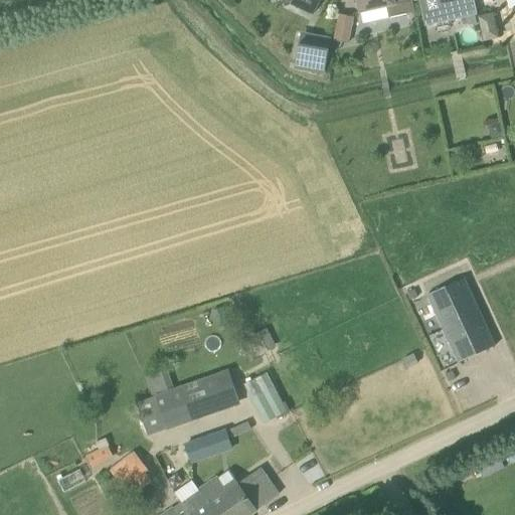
[(285,0),(292,3),(313,15),(320,0),(285,0)]
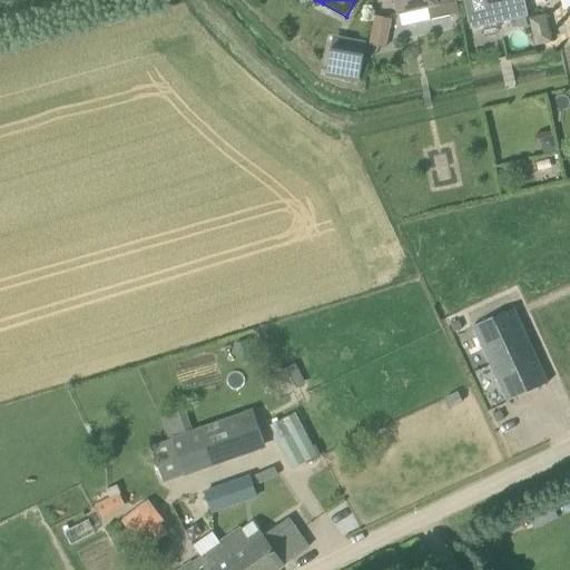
[(391,0),(393,5),(396,3),(399,13),(428,8),(431,20),(460,13),(455,0),(391,0)]
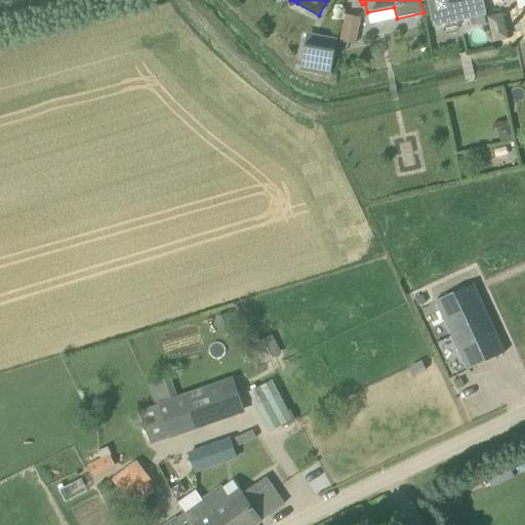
[(429,0),(435,26),(465,18),(462,9),(467,8),(466,2),(473,0),(429,0)]
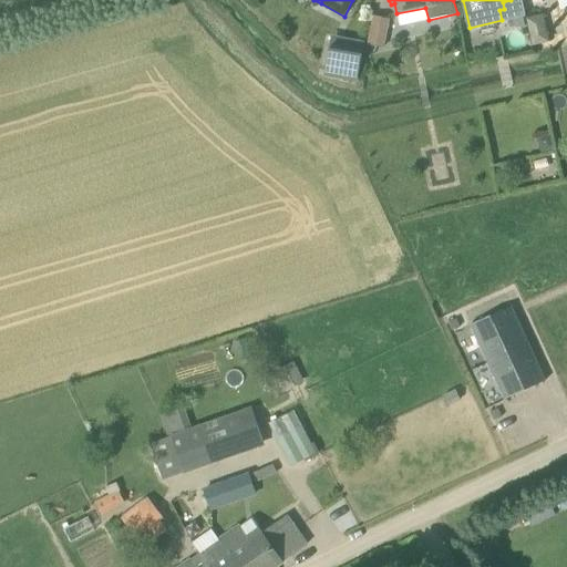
[(528,16),(534,43),(550,40),(545,12),(528,16)]
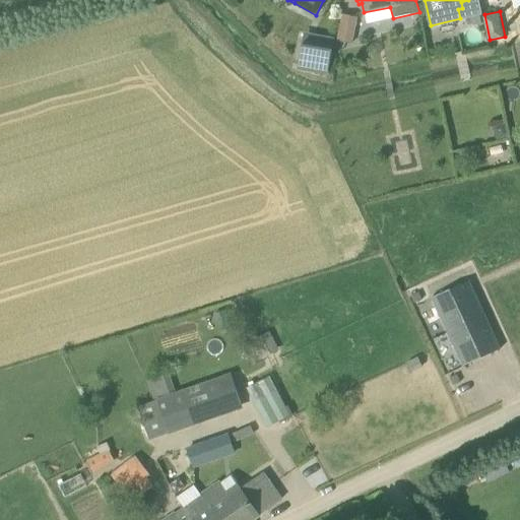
[(342,14),(337,41),(353,44),(359,17),(342,14)]
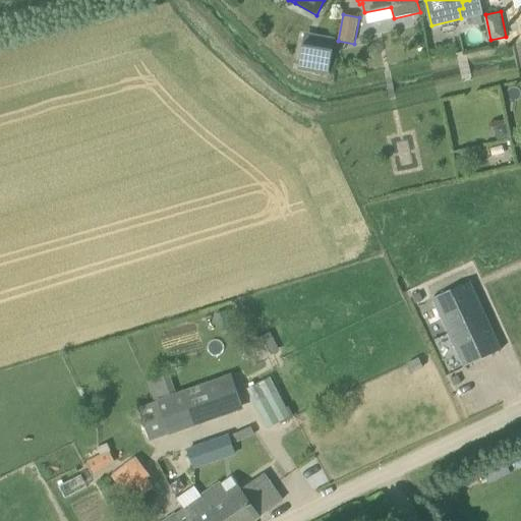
[(298,67),(329,72),(333,50),(302,45),(298,67)]
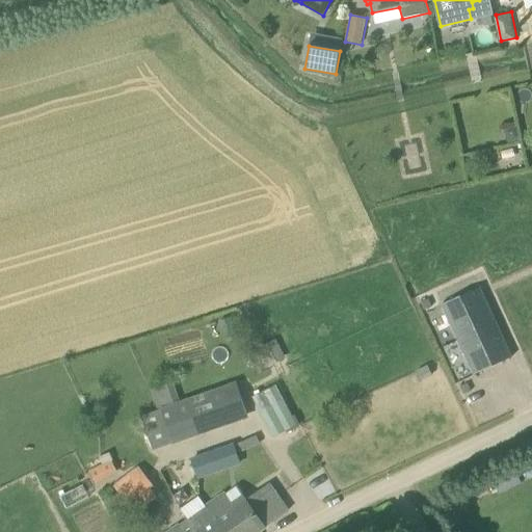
[(512,357),(479,288),(442,306),(474,375),(512,357)]
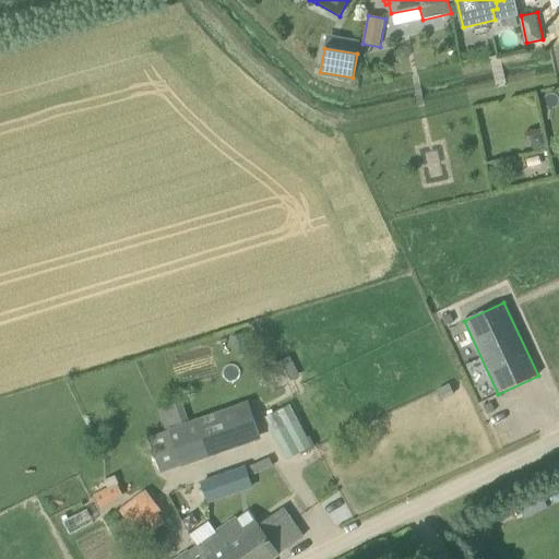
[(251,354),(242,334),(230,339),(238,359),(251,354)]
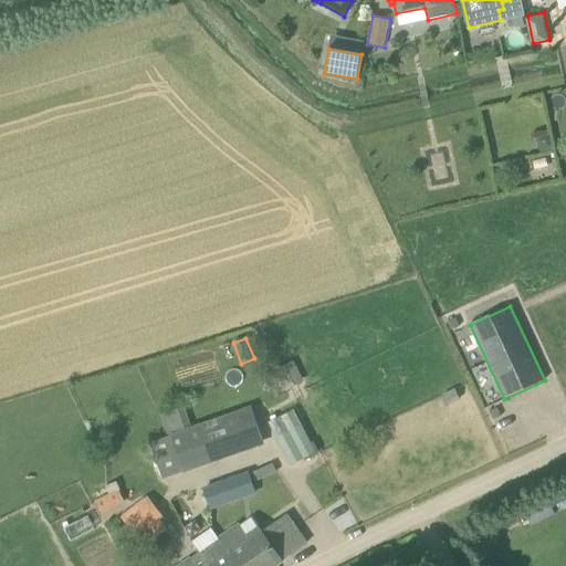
[(238,409),(187,429),(168,436),(169,437),(150,443),(164,478),(185,470),(186,472),(264,442),(254,418),(250,405),(238,409)]
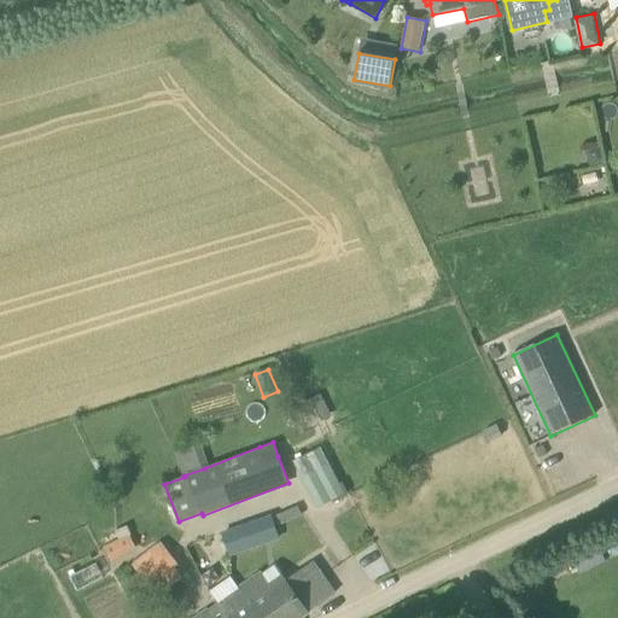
[(345,495),(328,464),(302,477),(318,508),(345,495)]
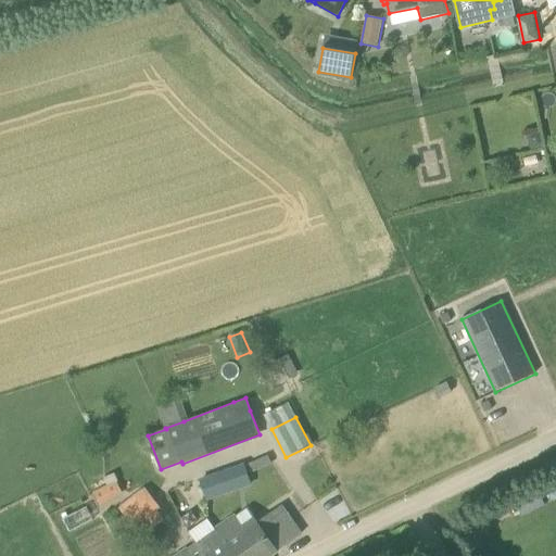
[(201,480),(207,500),(250,484),(243,466),(201,480)]
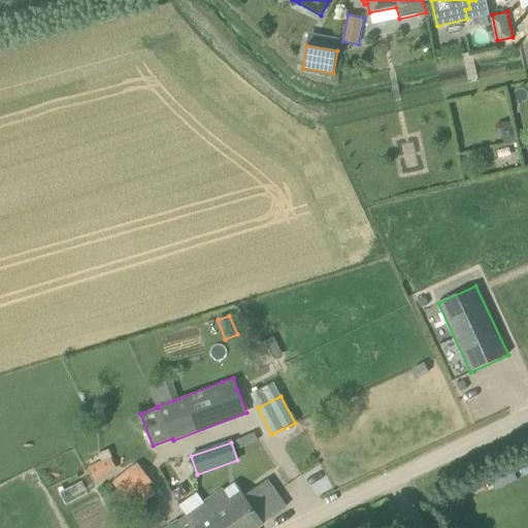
[(88,469),(94,481),(116,470),(109,458),(88,469)]
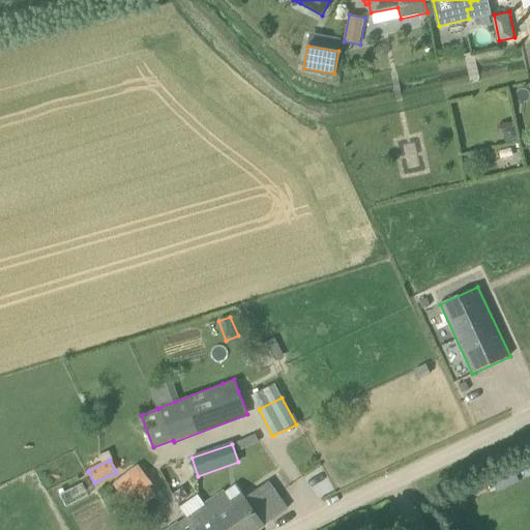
[(114,489),(126,504),(151,484),(139,469),(114,489)]
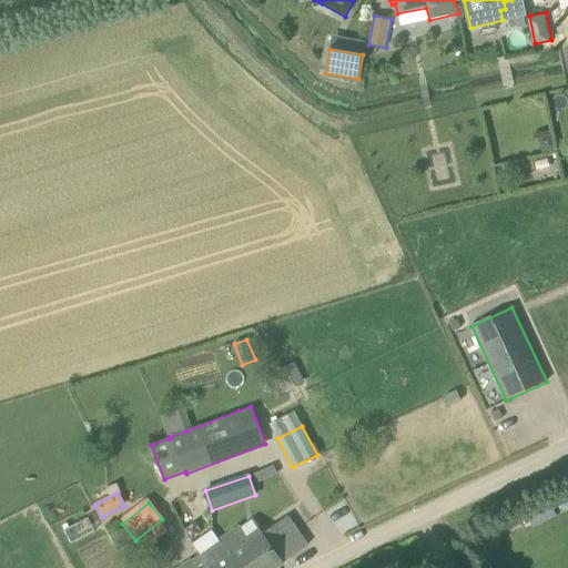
[(286,517),(280,521),(250,543),(240,527),(180,567),(275,567),(283,564),(307,546),(286,517)]
